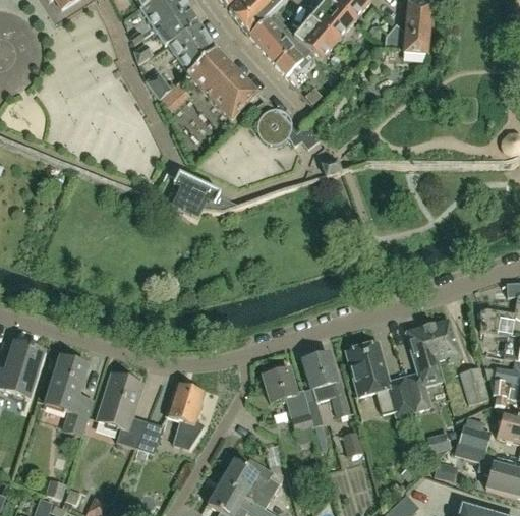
[(50,0),(57,0),(63,8),(75,0),(50,0)]
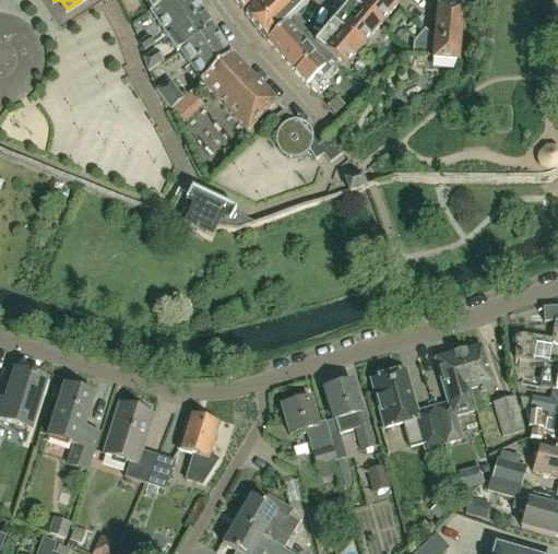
[(164,0),(152,7),(151,8),(177,49),(180,47),(194,38),(215,24),(199,0),(164,0)]
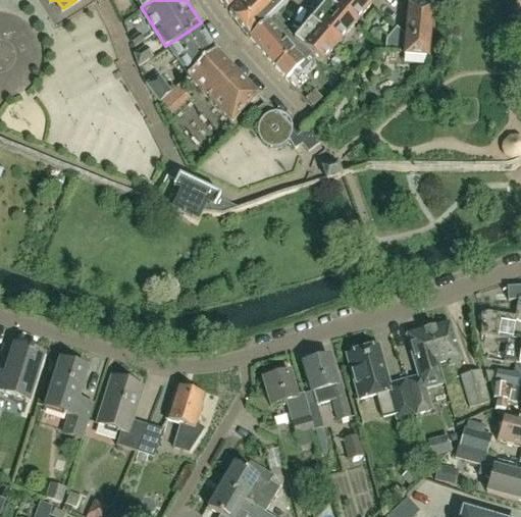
[(241,20),(260,0),(237,0),(229,8),(241,20)]
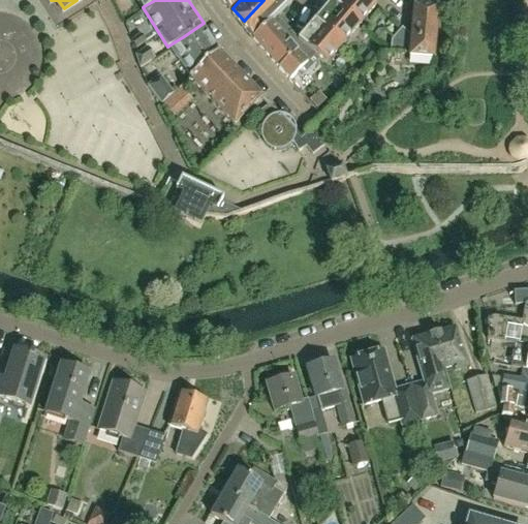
[(264,0),(244,21),(254,33),(288,0),(264,0)]
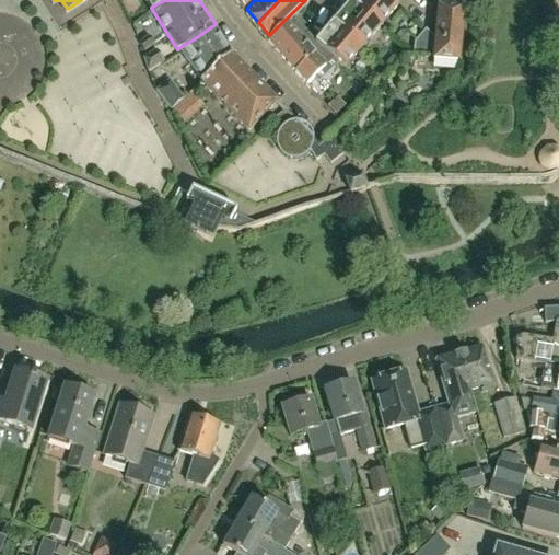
[(269,35),(268,36),(295,69),(307,82),(325,64),(325,62),(333,55),(316,39),(317,38),(297,14),(298,13),(310,0),(305,0),(269,35)]
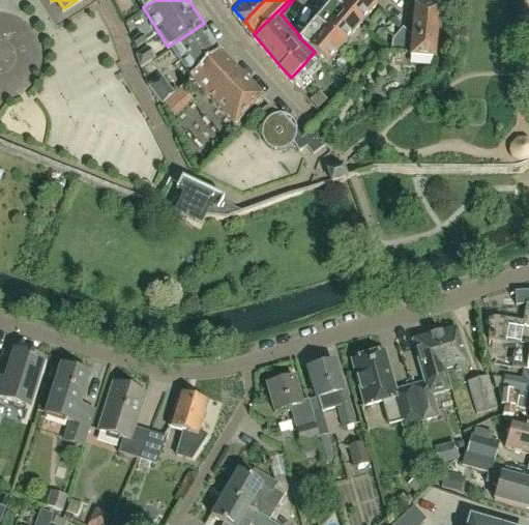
[(361,21),(335,0),(331,0),(317,18),(345,40),(361,21)]
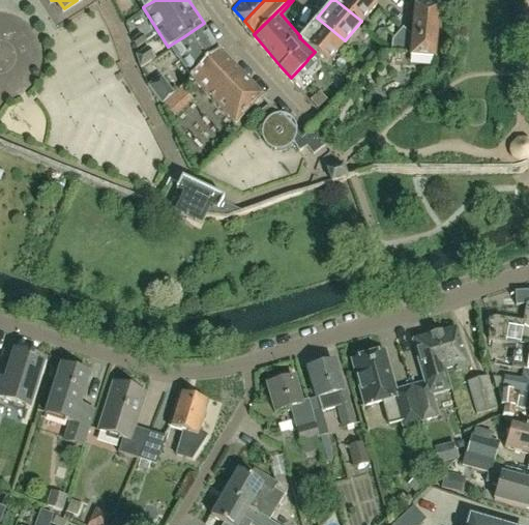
[(335,0),(361,21),(378,2),(376,0),(335,0)]
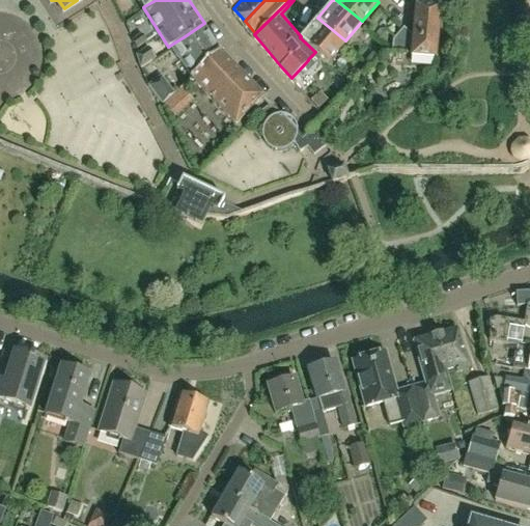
[(441,4),(416,3),(413,33),(412,50),(412,53),(437,55),(441,4)]
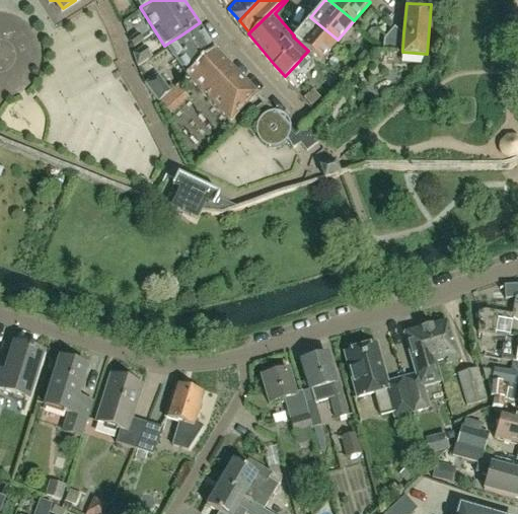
[(294,35),(293,37),(308,51),(320,60),(338,40),(310,17),(294,35)]
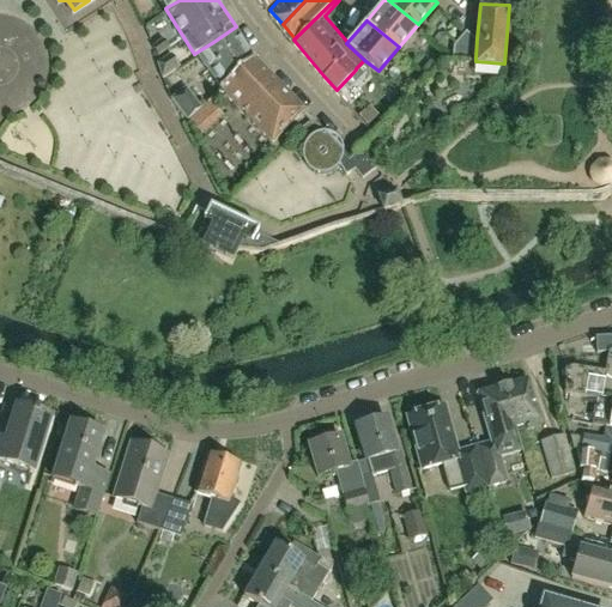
[(213,42),(198,52),(220,85),(254,55),(236,26),(213,42)]
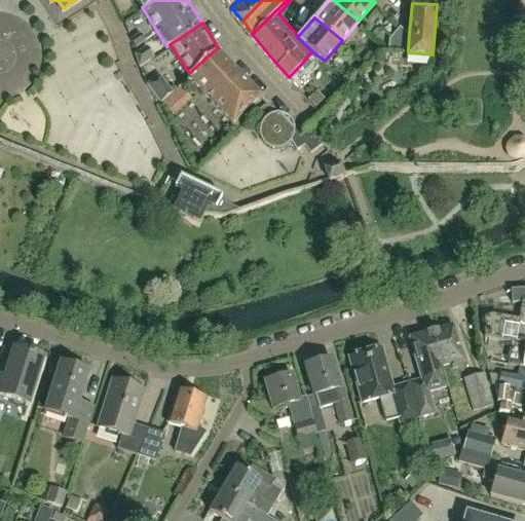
[(388,48),(408,49),(409,33),(400,23),(388,35),(388,48)]
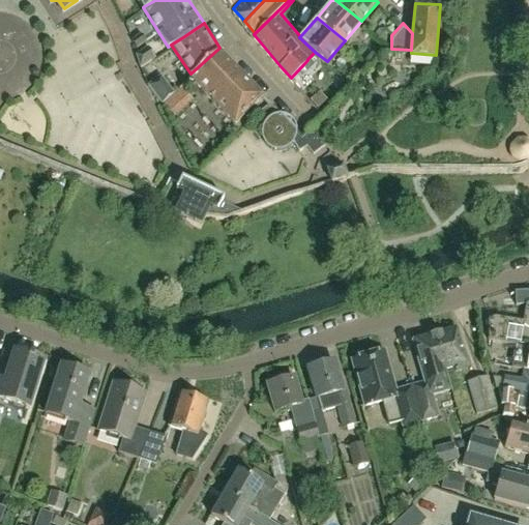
[(147,38),(141,30),(131,37),(138,46),(147,38)]
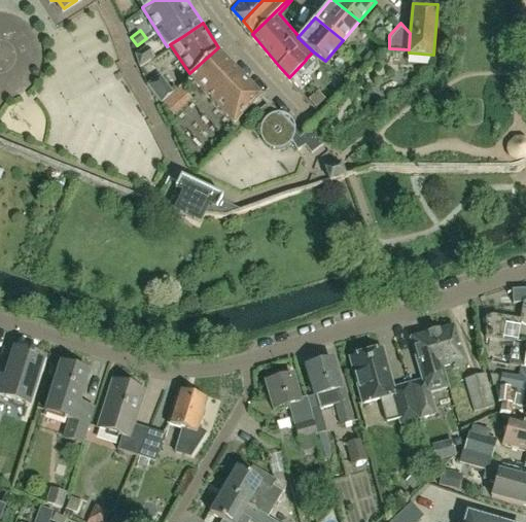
[(147,44),(136,53),(139,62),(140,64),(154,54),(147,44)]
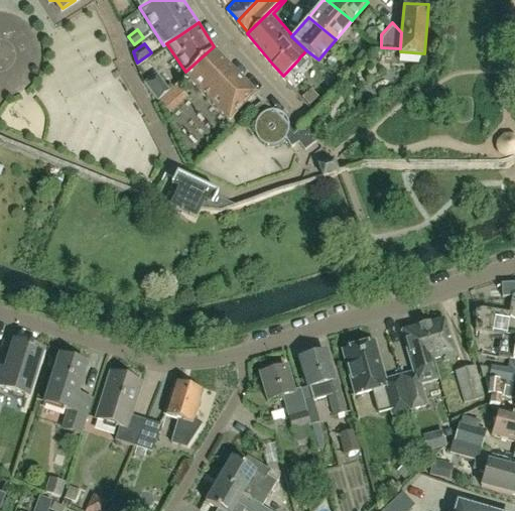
[(185,72),(217,107),(229,119),(256,91),(214,47),(214,46),(185,72)]
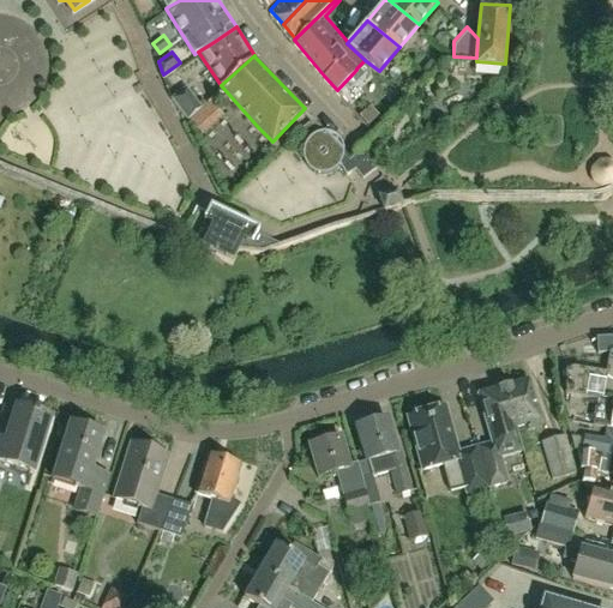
[(187,115),(202,104),(187,84),(172,95),(187,115)]
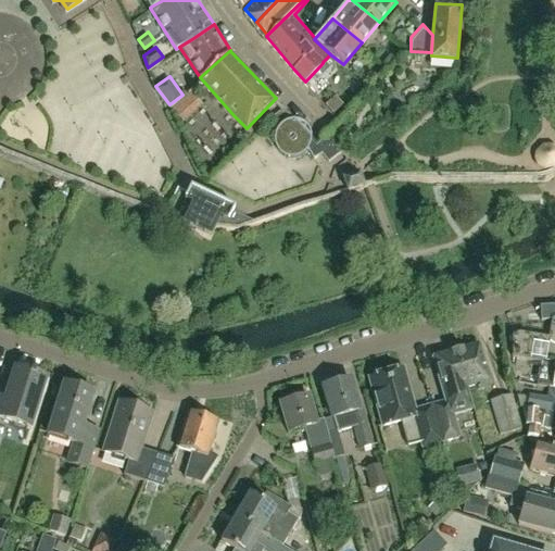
[(325,102),(332,111),(344,101),(336,92),(325,102)]
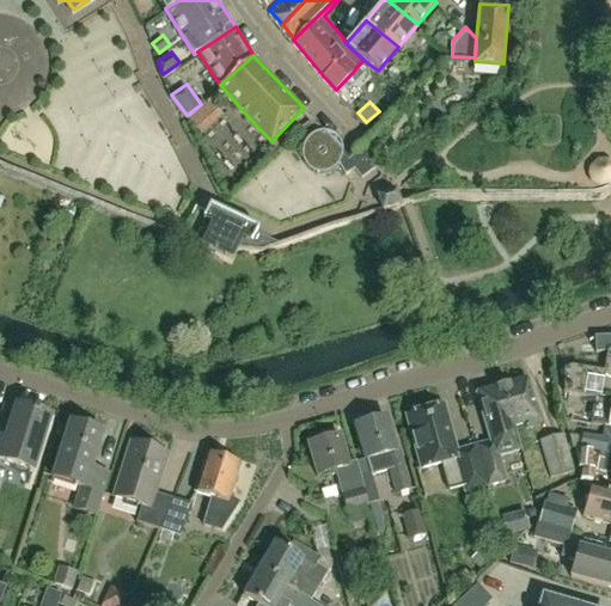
[(323,127),(321,129),(317,130),(315,132),(311,133),(309,135),(306,138),(305,141),(304,144),(303,147),(303,151),(304,154),(318,169),(317,169),(321,170),(323,170),(327,169),(330,169),(333,167),(335,165),(337,163),(340,161),(346,171),(355,165),(364,176),(376,165),(359,144),(348,153),(323,127)]
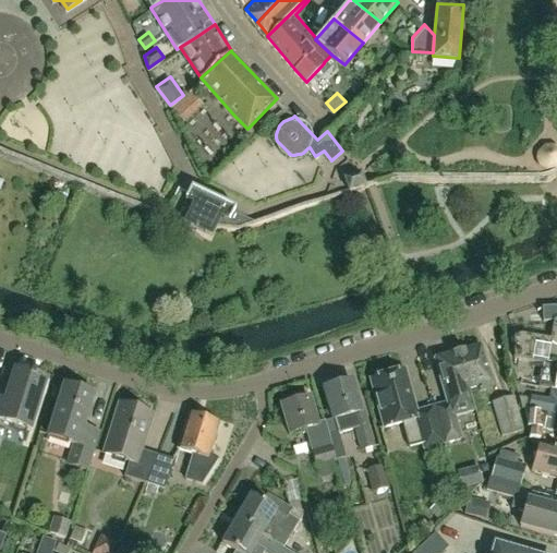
[(540,163),(546,169),(556,169),(556,142),(544,141),(543,141),(537,148),(536,156),(540,163)]
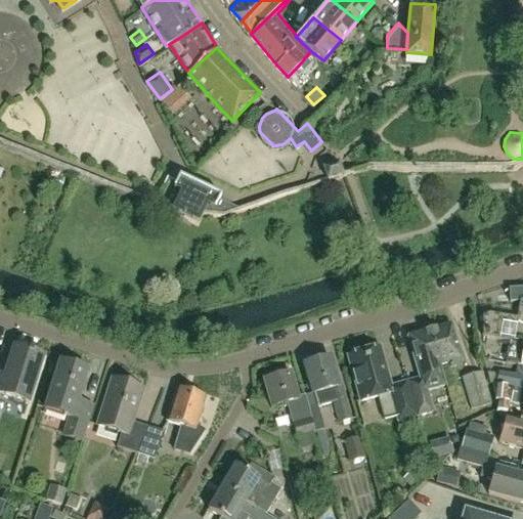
[(323,164),(328,177),(333,176),(344,172),(339,159),(323,164)]
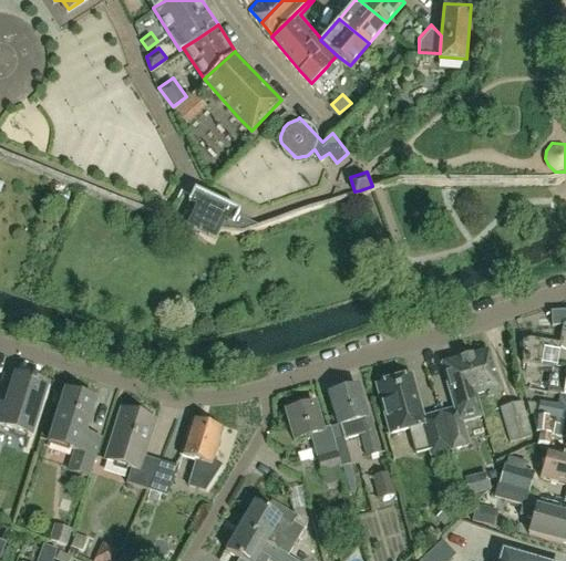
[(195,187),(189,198),(201,203),(191,224),(214,235),(218,226),(240,229),(257,224),(256,222),(237,213),(239,208),(195,187)]
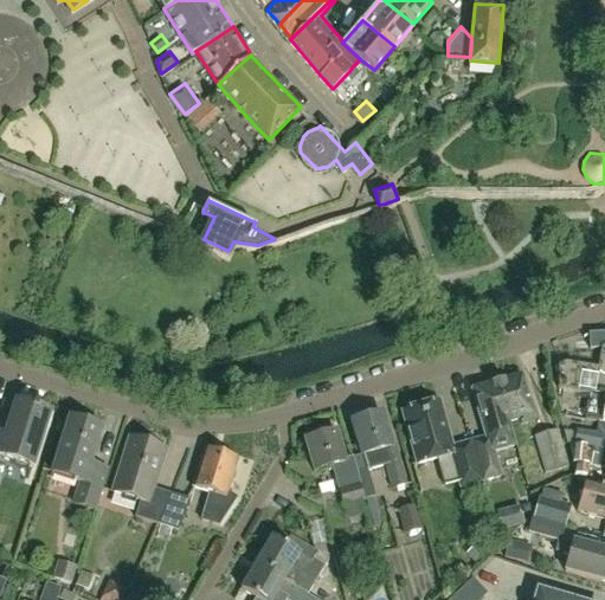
[(604,328),(590,330),(579,331),(580,340),(590,339),(591,346),(602,343),(604,342),(604,328)]
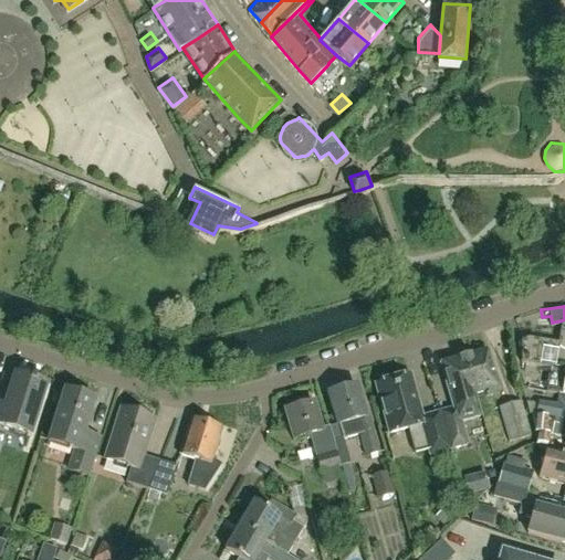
[(564,319),(562,320),(558,339),(530,335),(522,337),(522,359),(552,365),(564,366),(564,319)]
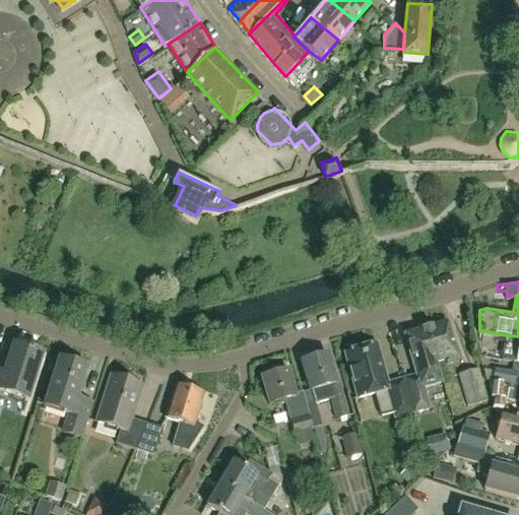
[(428,326),(438,359),(447,356),(448,361),(460,358),(449,319),(428,326)]
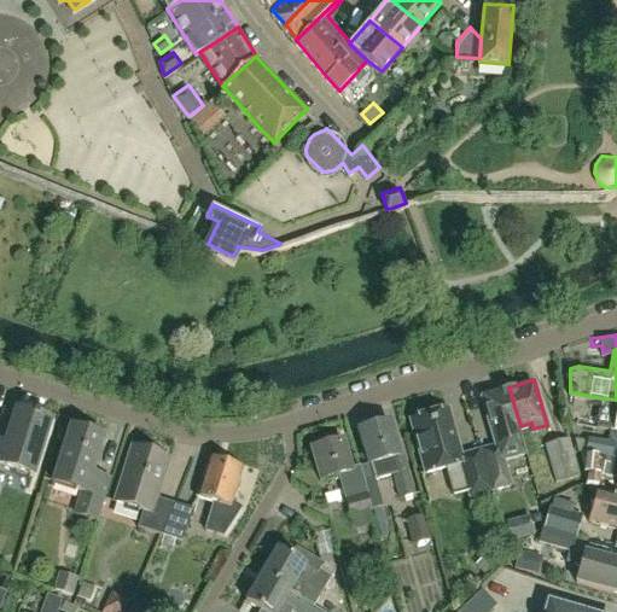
[(482,395),(494,433),(477,438),(490,488),(508,483),(501,458),(528,450),(521,426),(508,388),(482,395)]
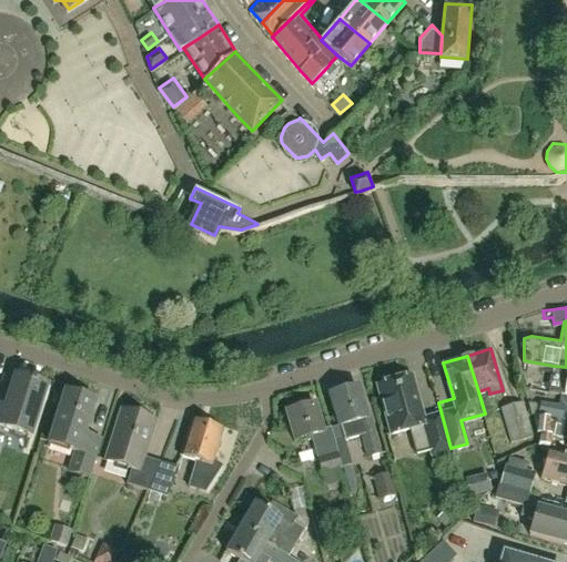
[(566,367),(554,366),(549,389),(560,391),(566,392),(566,367)]
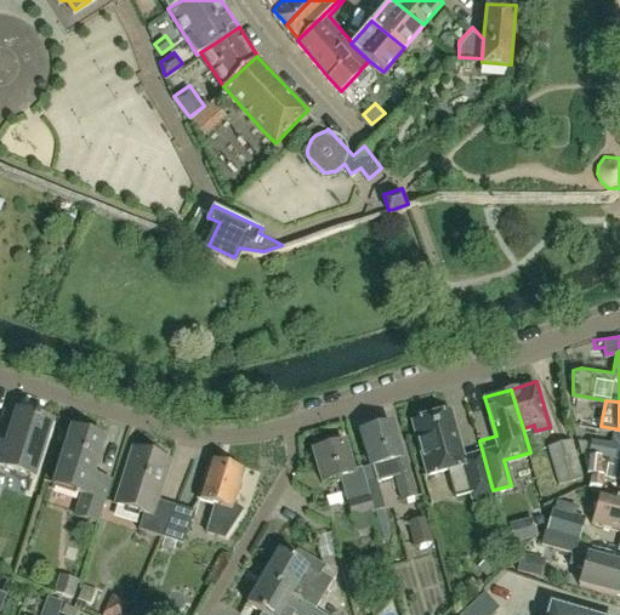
[(41,415),(17,408),(6,443),(1,440),(0,444),(0,463),(35,474),(52,419),(51,419),(50,421),(40,419),(41,415)]
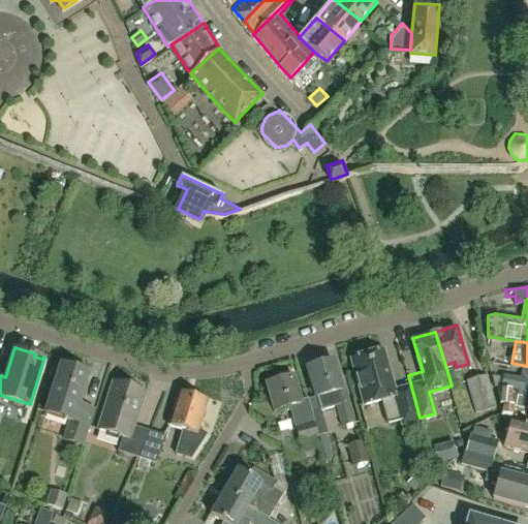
[(405,422),(420,418),(408,375),(393,380),(383,348),(352,358),(365,402),(397,393),(405,422)]
